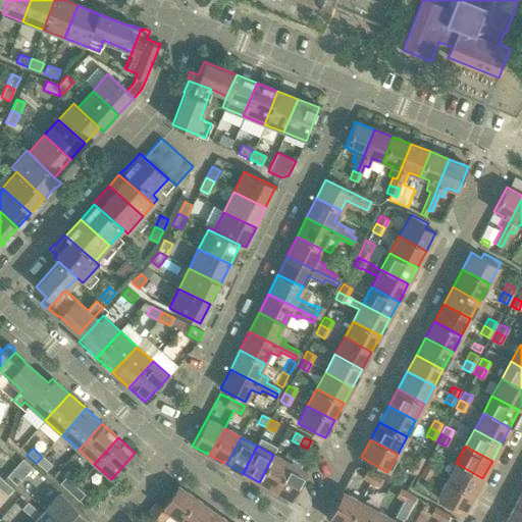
[(259,482),(276,491),(294,456),(288,453),(283,460),(273,455),(259,482)]
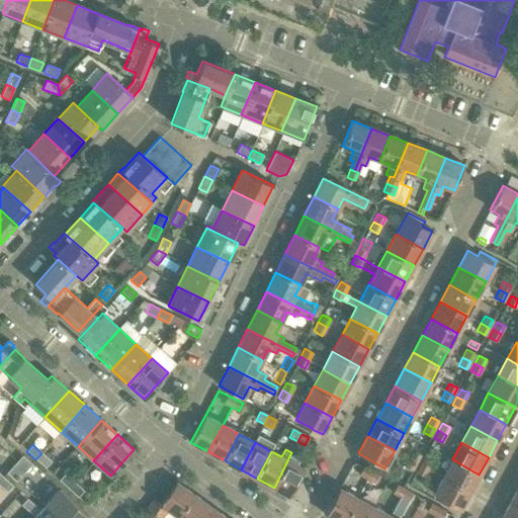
[(413,450),(409,458),(417,462),(421,454),(413,450)]
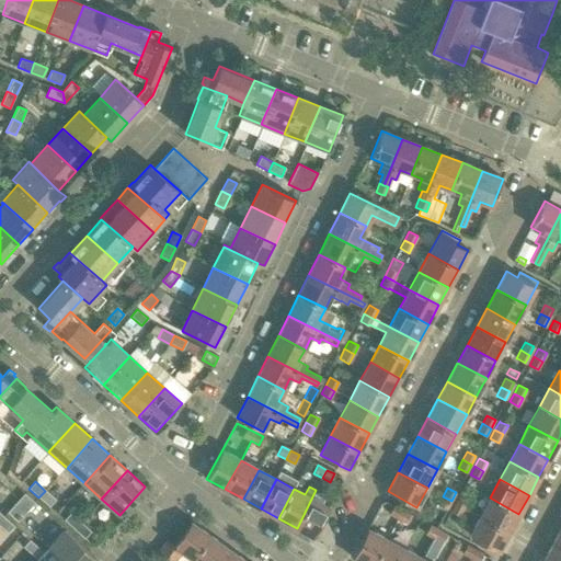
[(316,490),(297,528),(313,537),(329,507),(322,504),(327,496),(316,490)]
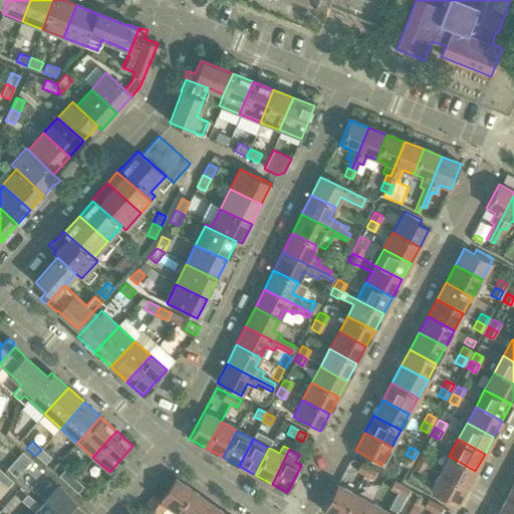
[(41,450),(35,456),(45,465),(51,458),(41,450)]
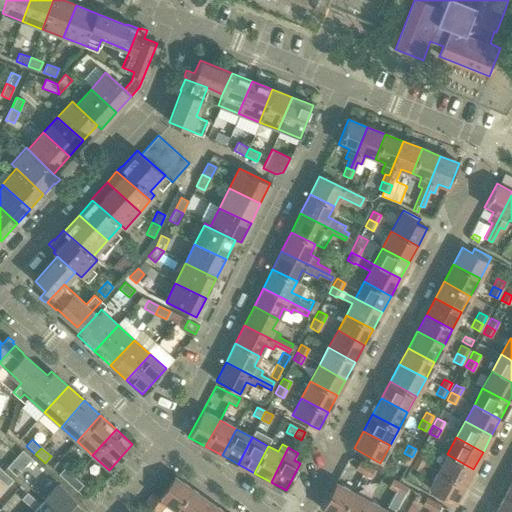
[(32,459),(22,450),(6,467),(16,476),(32,459)]
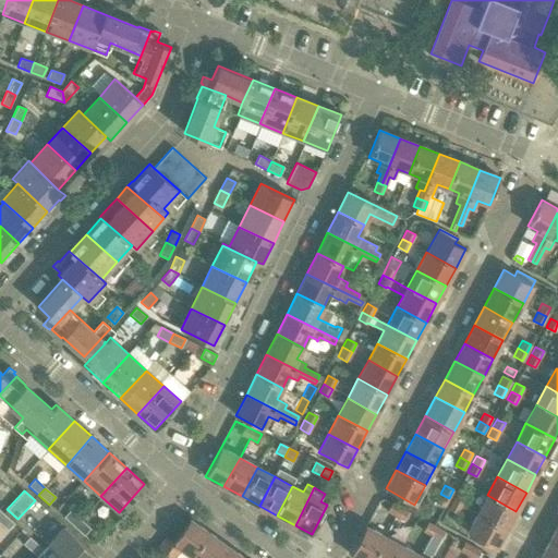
[(457,492),(452,500),(461,505),(465,497),(457,492)]
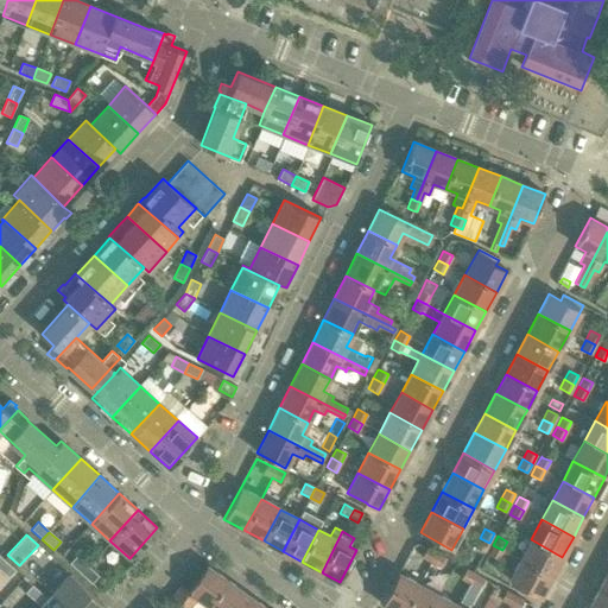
[(489,543),(480,538),(475,546),(485,552),(489,543)]
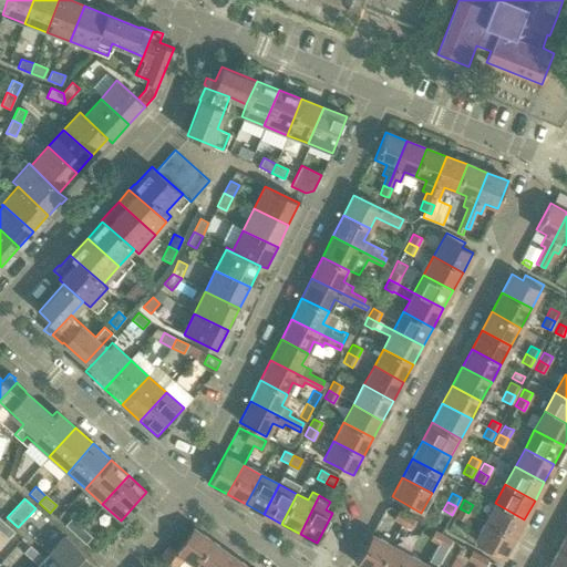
[(495,503),(485,523),(514,538),(524,519),(495,503)]
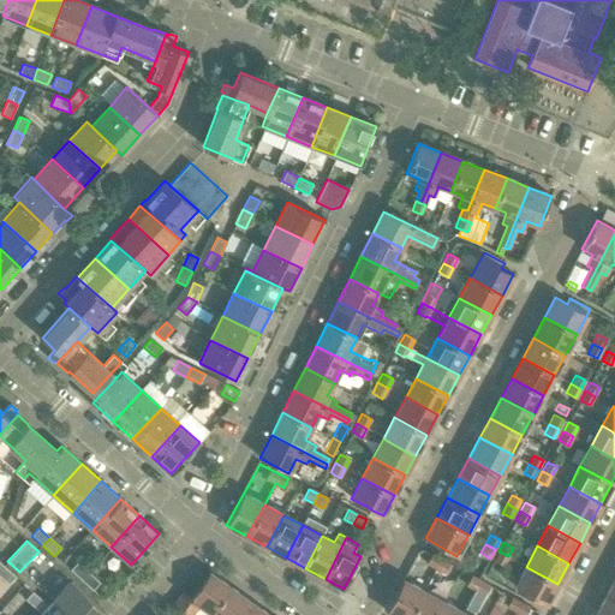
[(508,556),(499,551),(494,561),(503,566),(508,556)]
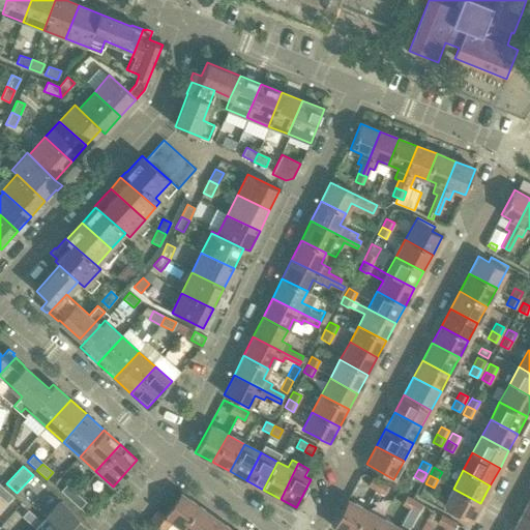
[(367,486),(375,490),(380,481),(372,477),(367,486)]
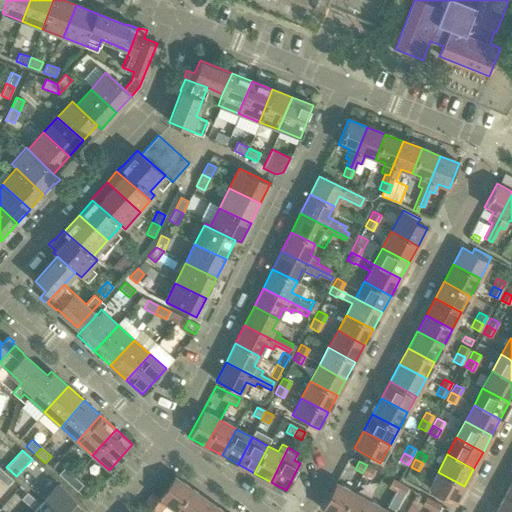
[(367,465),(362,473),(370,477),(374,469),(367,465)]
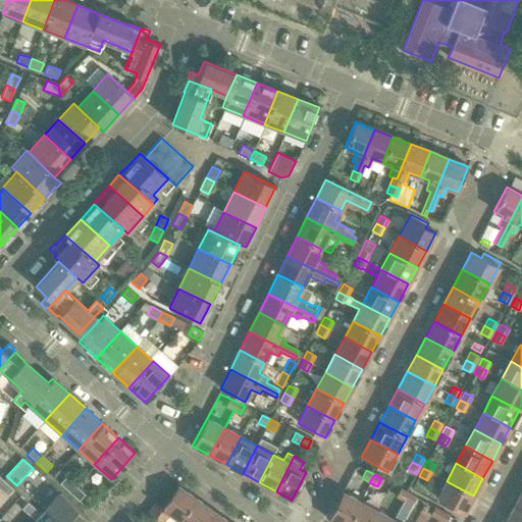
[(13,489),(0,477),(0,489),(7,496),(13,489)]
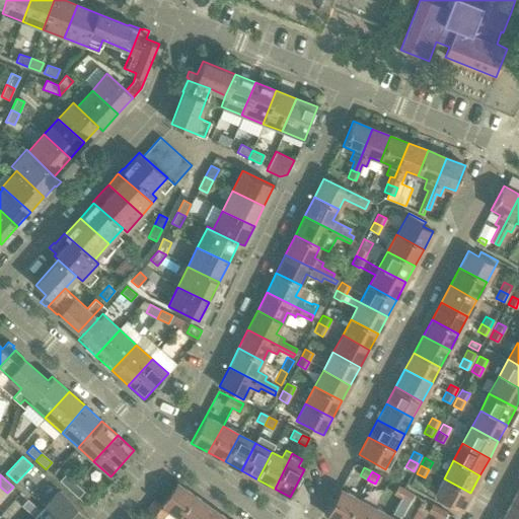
[(59,480),(68,490),(74,484),(65,474),(59,480)]
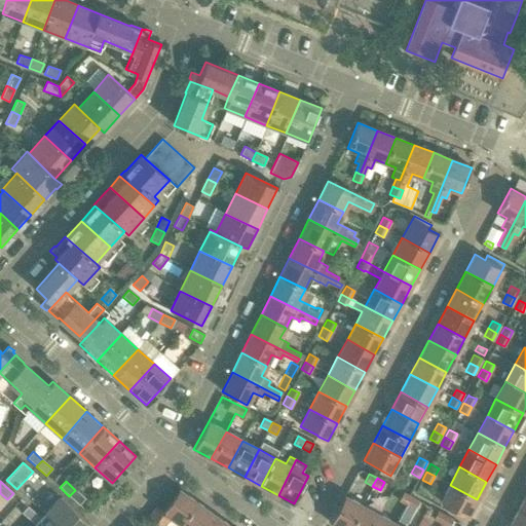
[(477,499),(450,485),(438,506),(454,515),(456,511),(467,517),(477,499)]
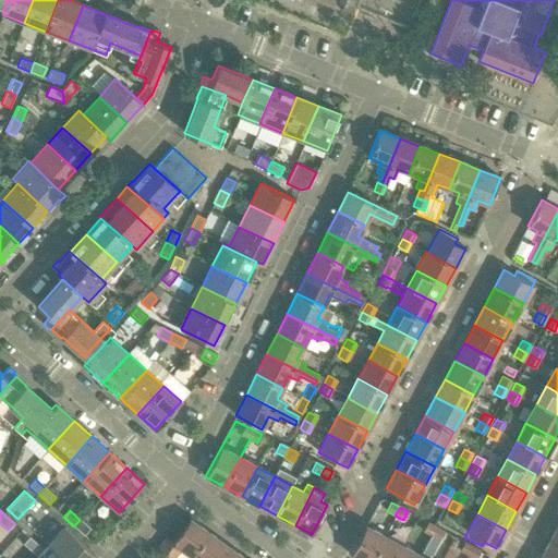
[(181,549),(191,557),(208,533),(190,519),(173,542),(166,537),(159,547),(174,557),(181,549)]
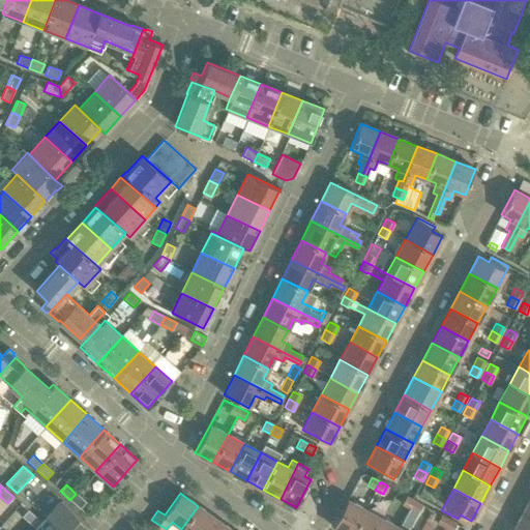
[(76,494),(69,500),(80,508),(86,502),(76,494)]
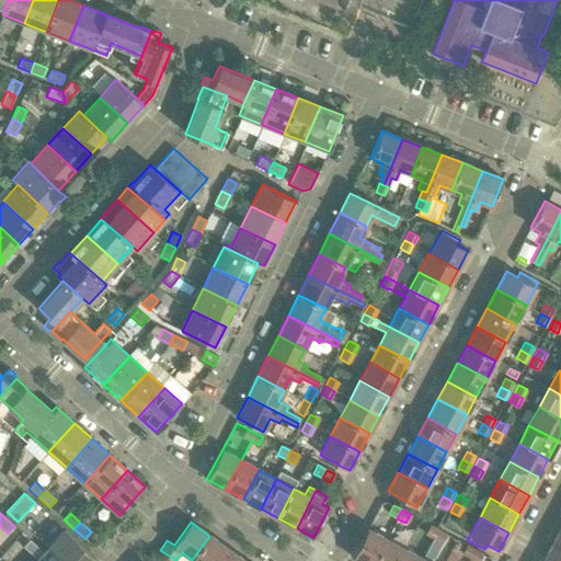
[(399,560),(421,560),(438,529),(431,525),(419,547),(422,548),(418,556),(405,549),(399,560)]
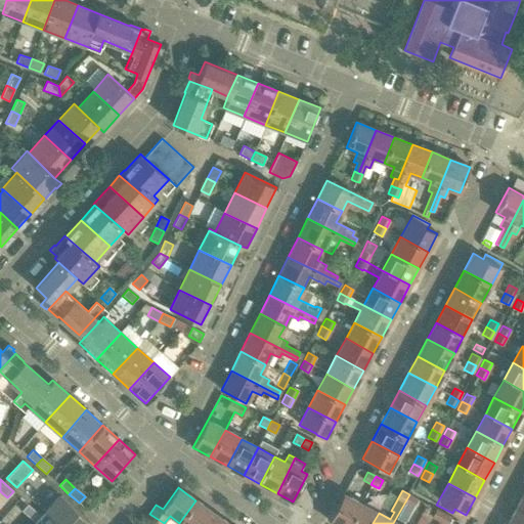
[(36,523),(81,523),(87,518),(82,514),(59,494),(35,523),(36,523)]
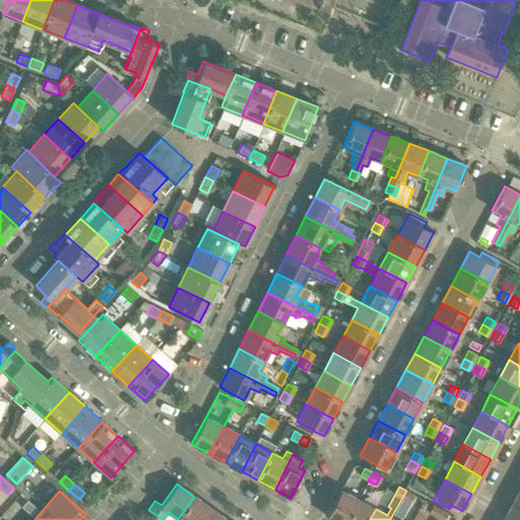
[(326,517),(331,519),(346,519),(359,500),(340,491),(326,517)]
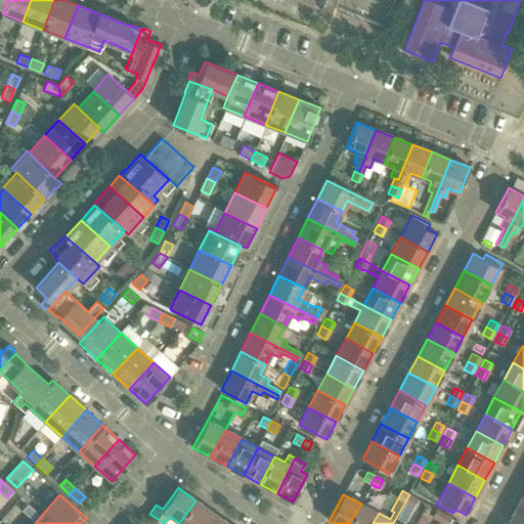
[(393,523),(401,523),(403,521),(404,522),(418,498),(409,494),(393,523)]
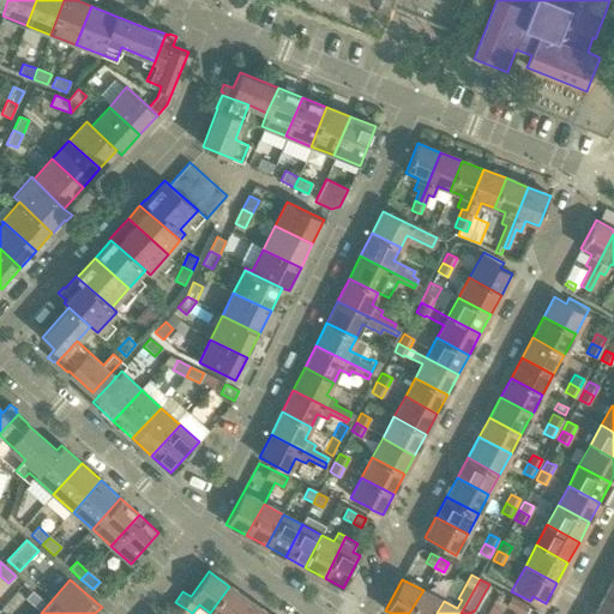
[(240,613),(250,601),(229,587),(210,613),(212,613),(240,613)]
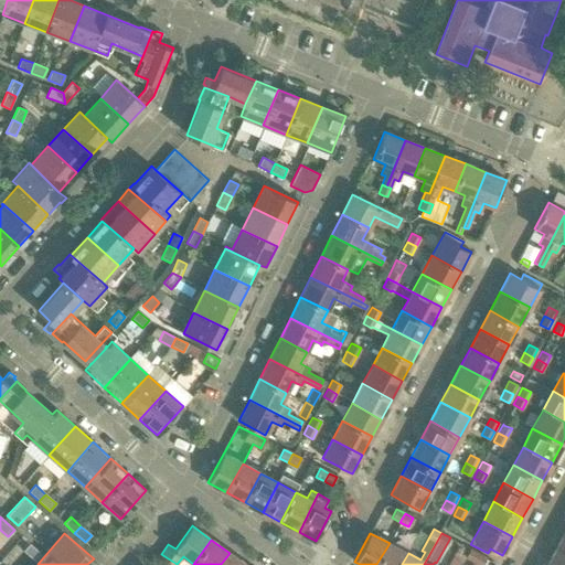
[(40,553),(30,543),(23,551),(33,561),(40,553)]
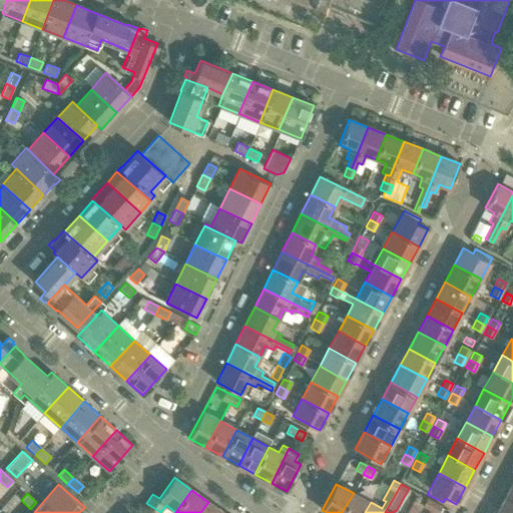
[(342,512),(365,512),(371,502),(354,493),(342,512)]
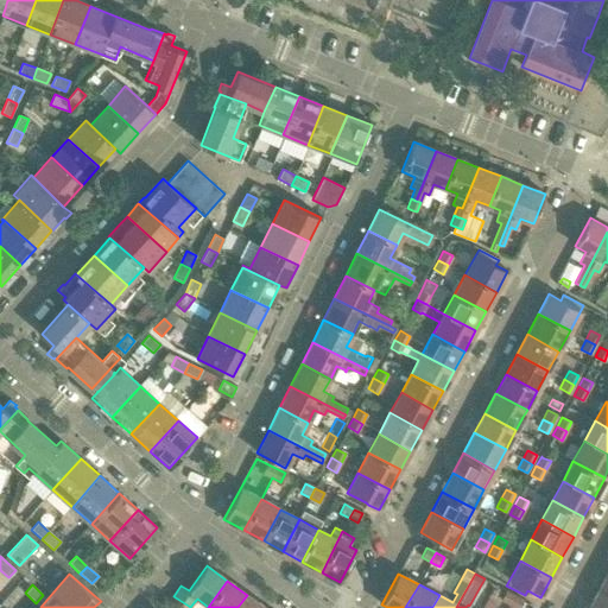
[(607,607),(607,594),(599,589),(588,607),(607,607)]
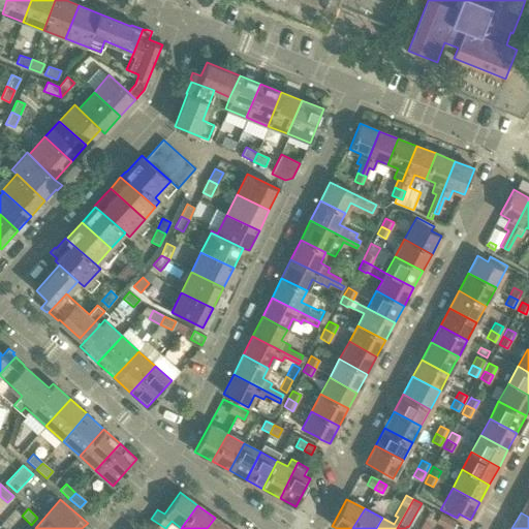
[(435,522),(443,526),(447,518),(440,514),(435,522)]
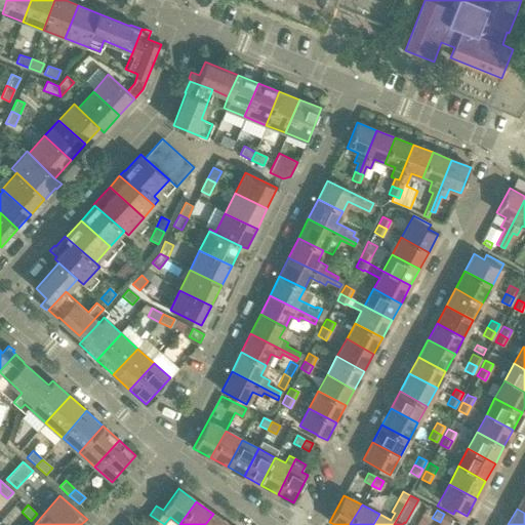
[(205,524),(229,524),(213,514),(205,524)]
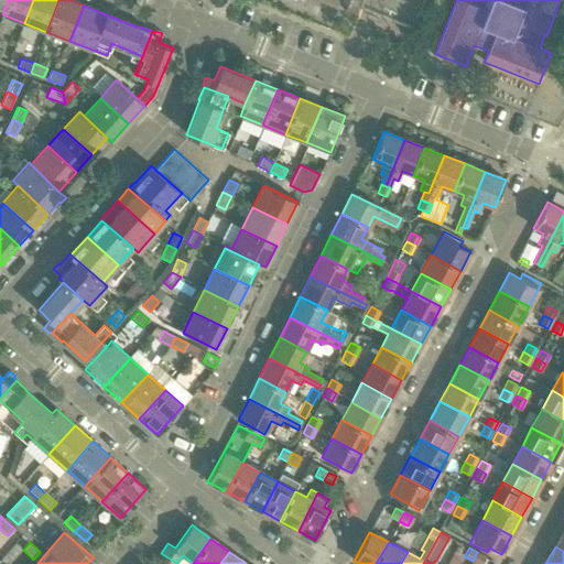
[(477,552),(473,561),(478,563),(481,563),(486,556),(477,552)]
